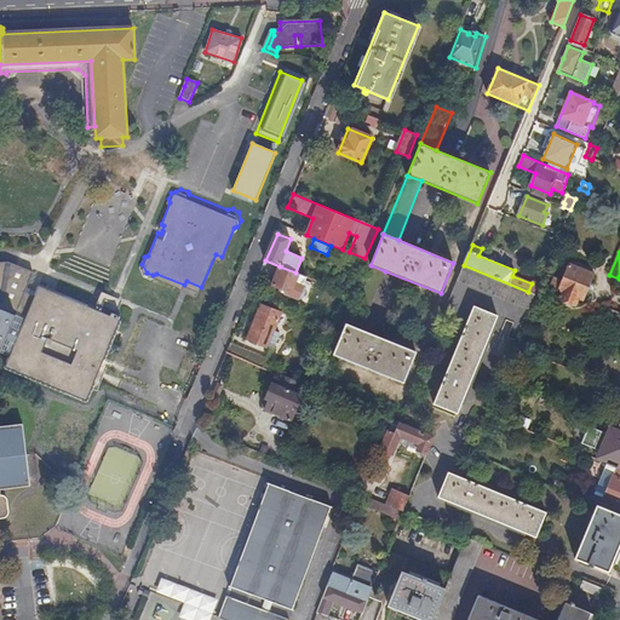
[(265,260),(262,270),(276,276),(280,267),(265,260)]
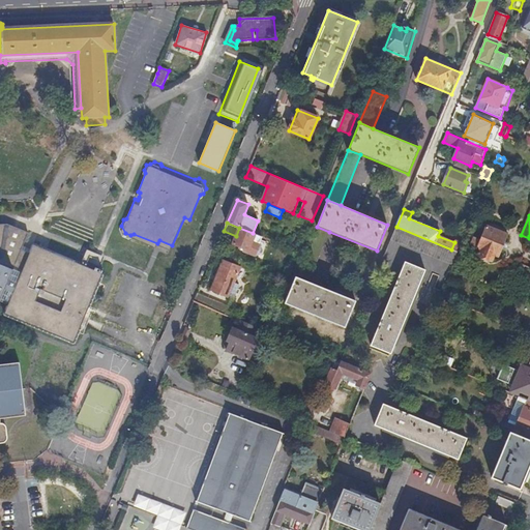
[(0,301),(1,300),(8,303),(31,249),(27,247),(23,245),(28,233),(7,224),(0,224),(0,301)]
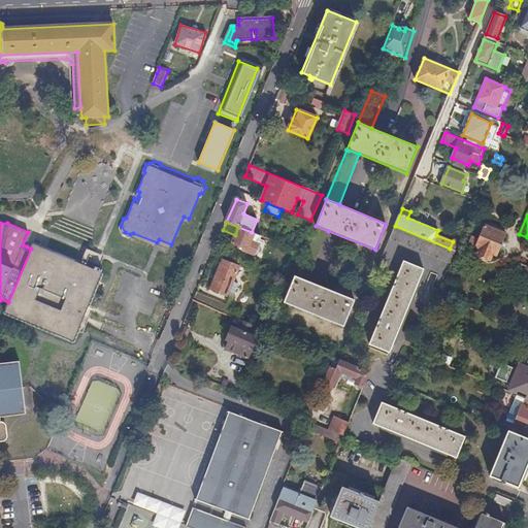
[(328,231),(316,226),(294,275),(307,282),(328,231)]
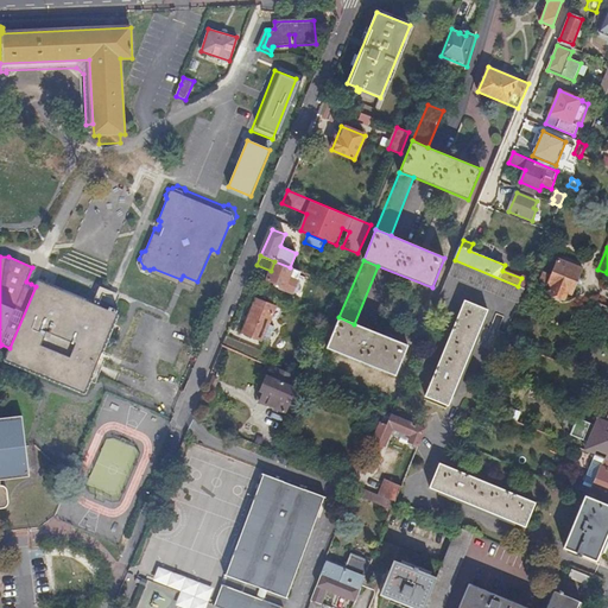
[(582,270),(558,260),(552,274),(544,271),(540,282),(552,286),(550,291),(551,293),(563,298),(567,298),(568,292),(571,295),(582,270)]
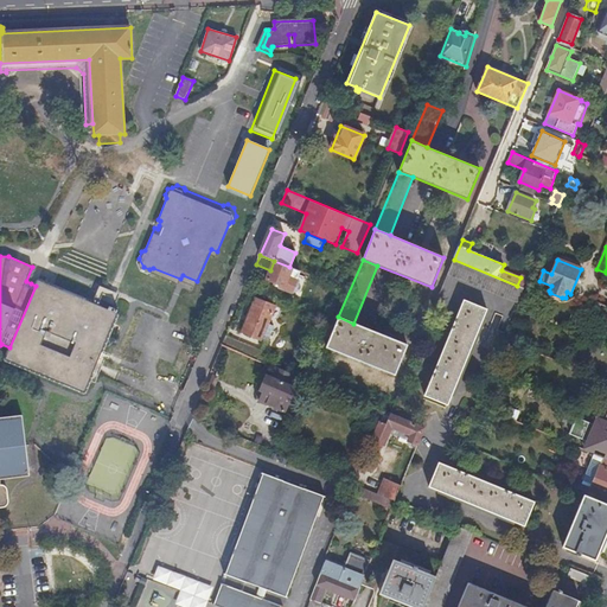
[(274,261),(270,270),(266,280),(280,285),(279,287),(293,293),(298,280),(296,280),(300,272),(289,267),(274,261)]
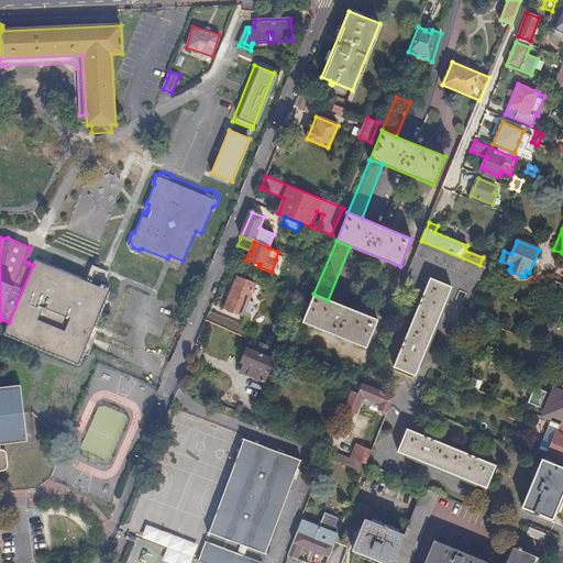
[(483,257),(479,265),(486,268),(490,258),(484,255),(483,257)]
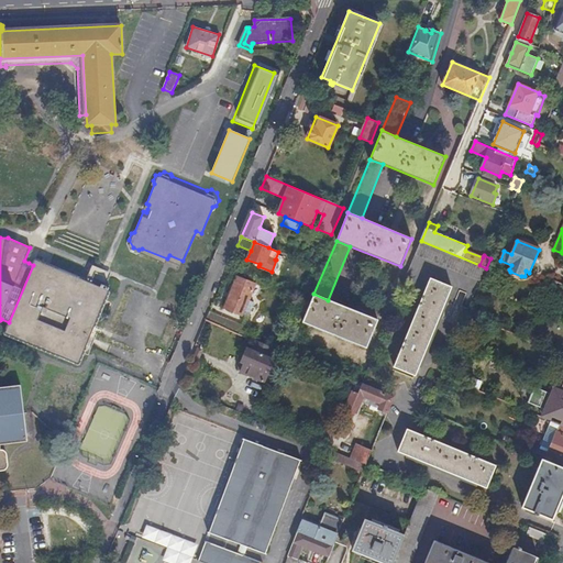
[(442,265),(451,269),(455,261),(446,256),(442,265)]
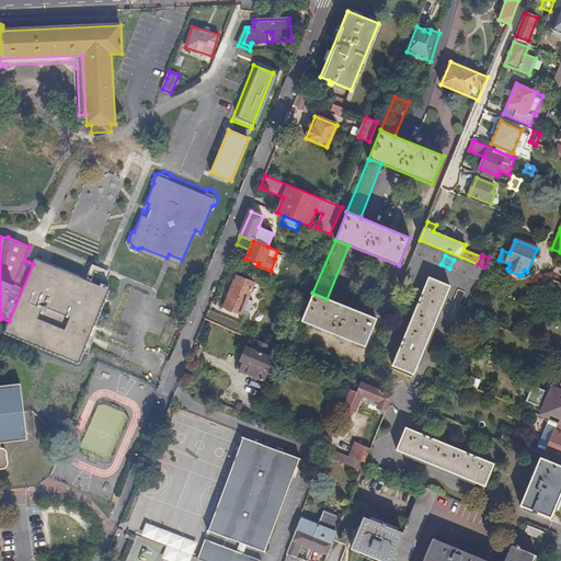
[(33,264),(9,321),(6,332),(6,334),(20,341),(30,344),(32,343),(33,342),(77,361),(81,351),(82,351),(93,324),(98,312),(101,311),(103,306),(109,292),(109,290),(107,288),(109,286),(101,283),(100,286),(86,279),(84,277),(38,258),(35,260),(33,264)]
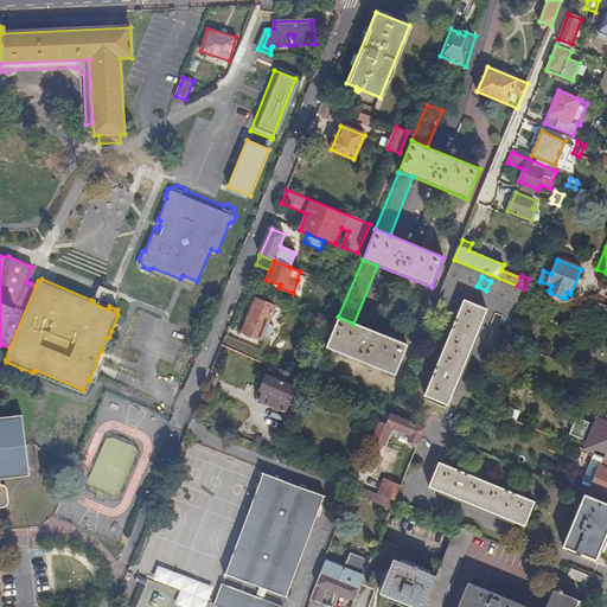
[(268,324),(275,307),(256,299),(242,332),(268,343),(274,327),(273,326),(268,324)]
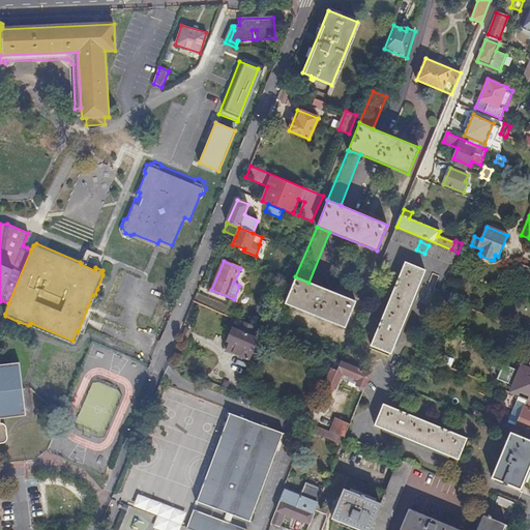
[(425,271),(405,262),(371,346),(390,354),(425,271)]
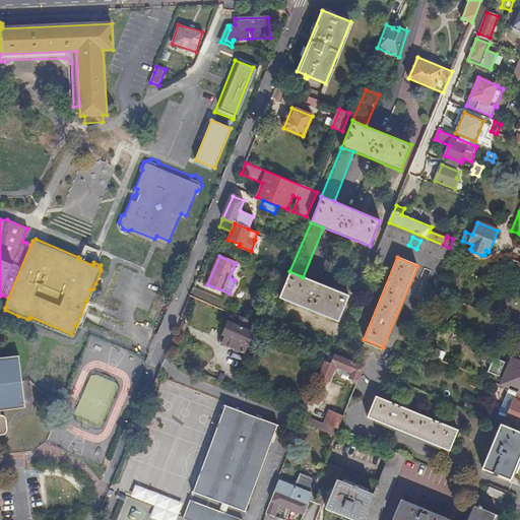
[(303,277),(289,271),(279,298),(338,322),(348,296),(303,277)]
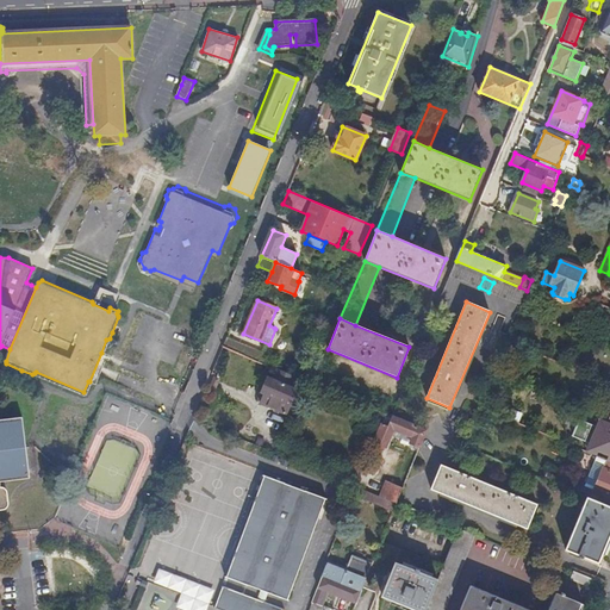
[(228,337),(224,347),(253,359),(256,349),(228,337)]
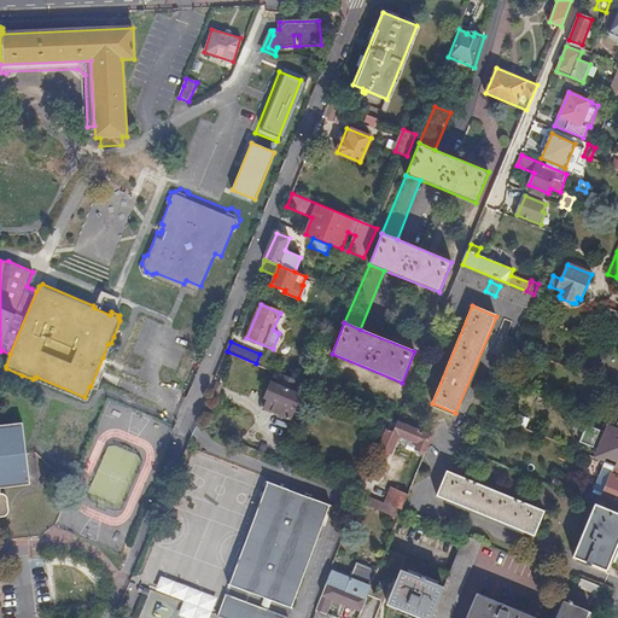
[(109,360),(103,357),(91,386),(97,389),(109,360)]
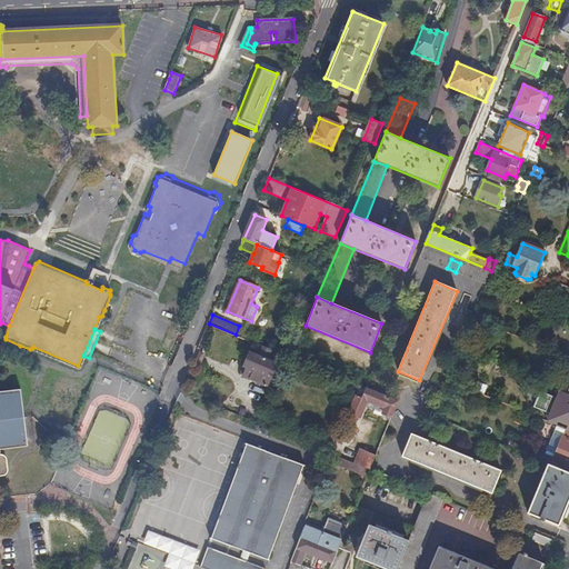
[(276,351),(259,345),(256,352),(252,351),(251,355),(250,355),(246,366),(249,367),(246,376),(267,385),(275,388),(278,378),(271,376),(276,365),(271,362),(276,351)]
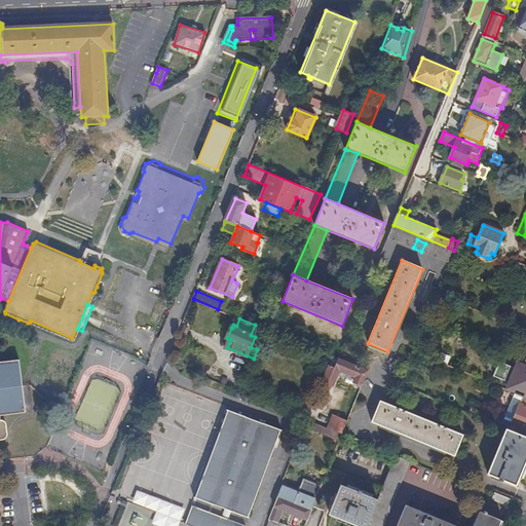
[(330,367),(334,358),(323,352),(318,362),(330,367)]
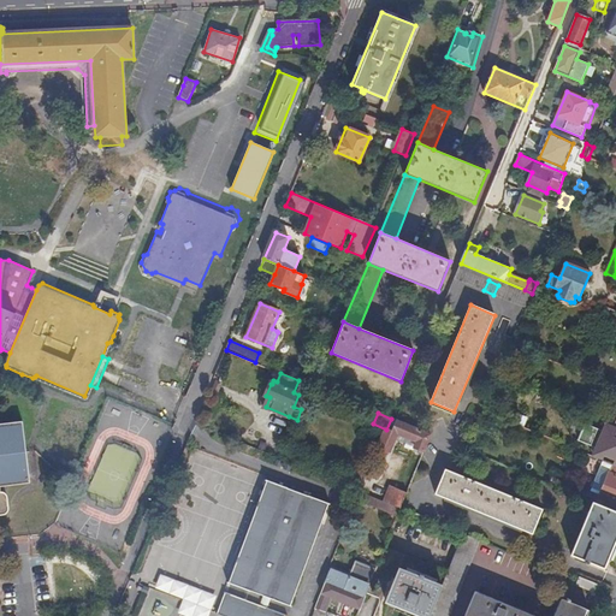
[(431,434),(396,420),(391,419),(386,430),(379,446),(390,452),(398,434),(407,438),(408,438),(418,442),(415,448),(424,451),(431,434)]
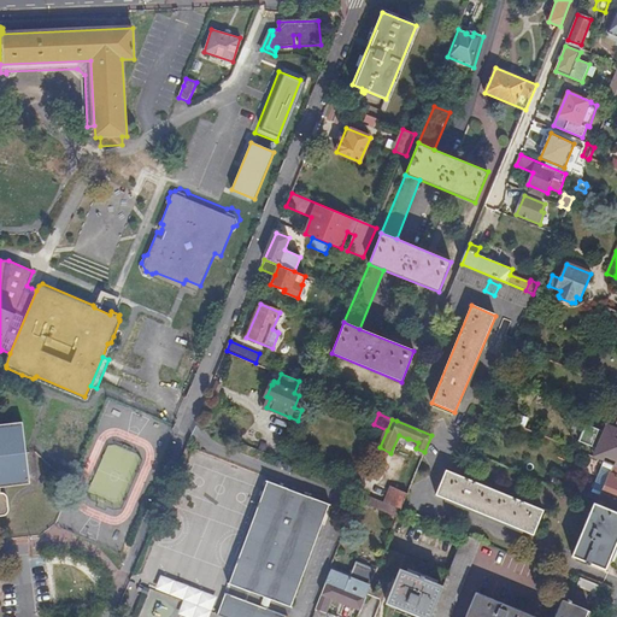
[(0,515),(5,515),(9,513),(9,510),(7,495),(6,493),(4,492),(0,492),(0,486),(29,483),(22,421),(0,423),(0,515)]
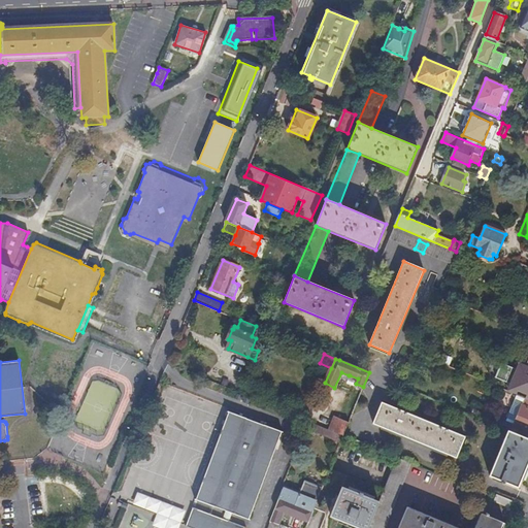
[(527,365),(524,372),(513,367),(510,372),(513,376),(512,381),(520,384),(517,391),(527,395),(527,365)]
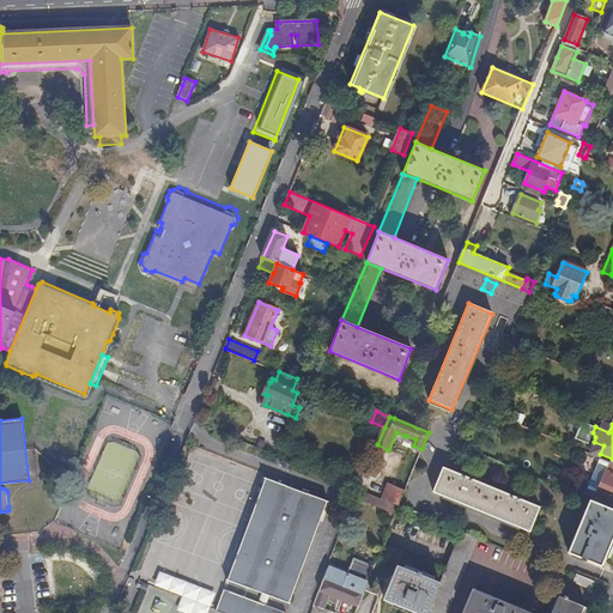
[(610,462),(601,459),(588,489),(598,492),(610,462)]
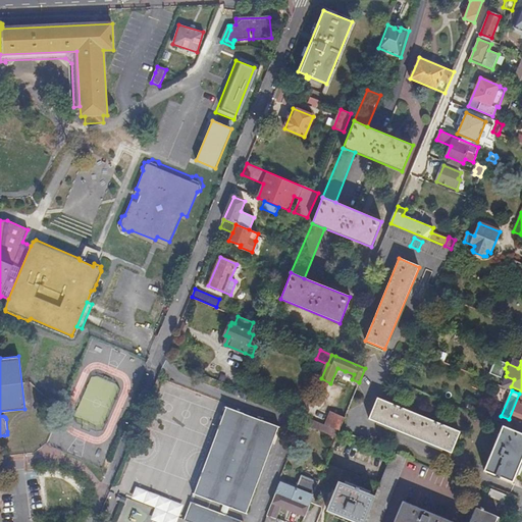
[(521,395),(519,394),(509,419),(508,420),(521,425),(521,395)]
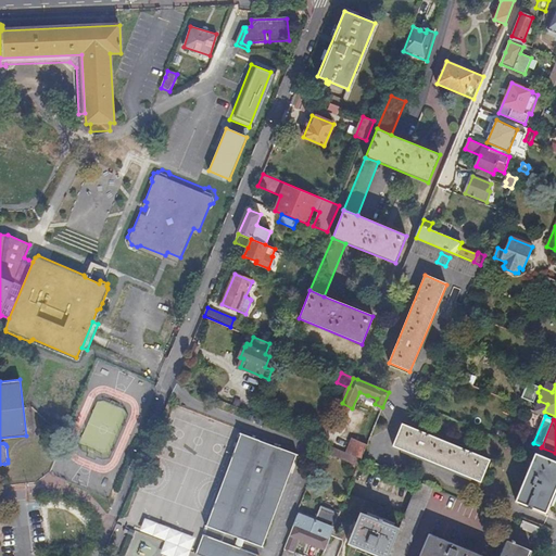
[(481,481),(490,459),(402,422),(393,445),(481,481)]
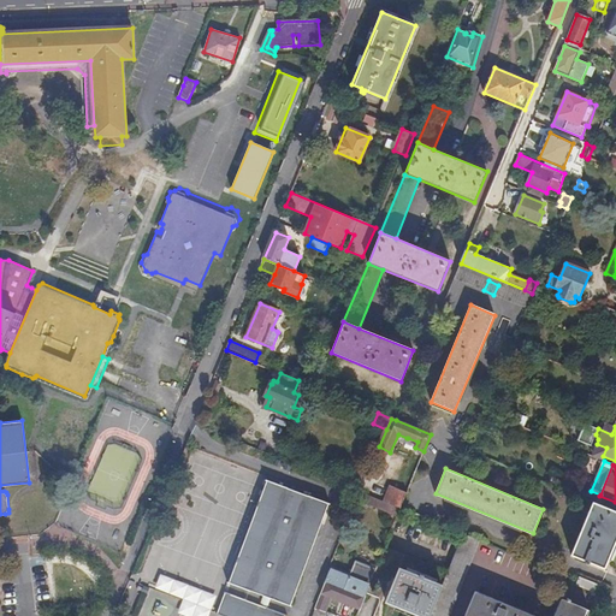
[(290,606),(329,504),(268,481),(229,584),(290,606)]
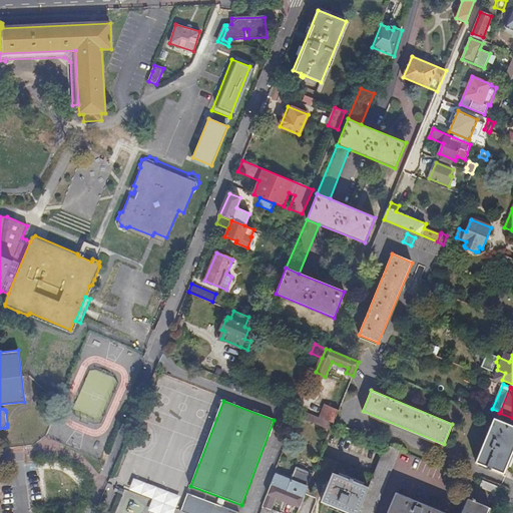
[(334,424),(339,412),(325,406),(320,418),(326,421),(334,424)]
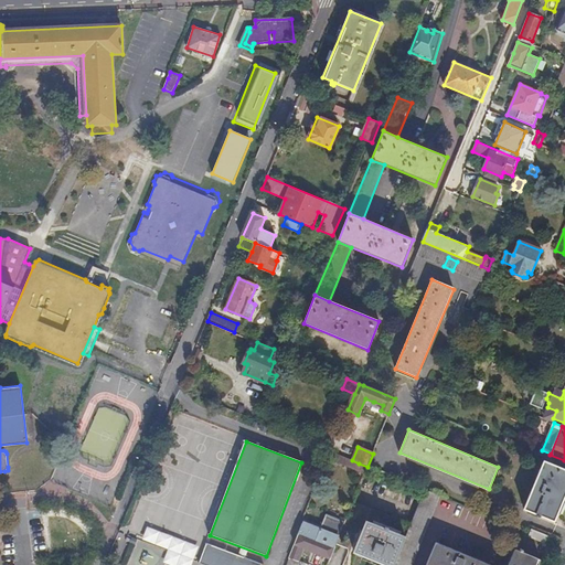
[(359,464),(352,460),(330,451),(328,459),(355,470),(359,464)]
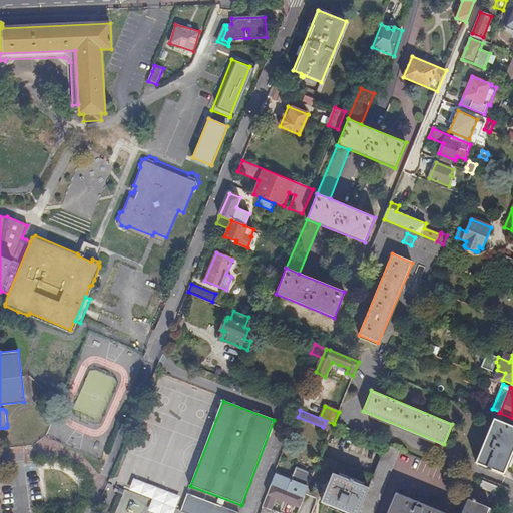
[(503,473),(512,449),(512,426),(494,418),(476,462),(503,473)]
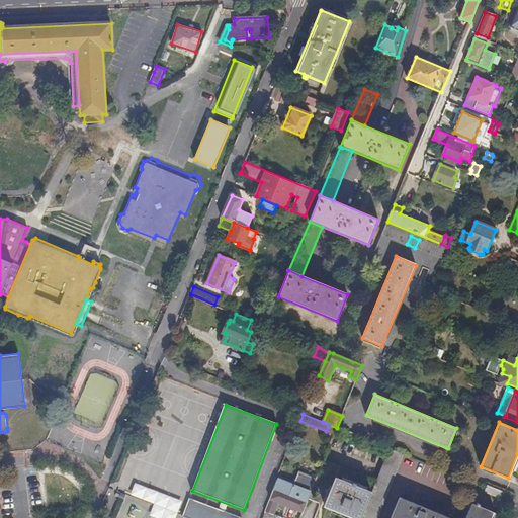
[(361,517),(376,517),(403,454),(390,448),(371,493),(361,517)]
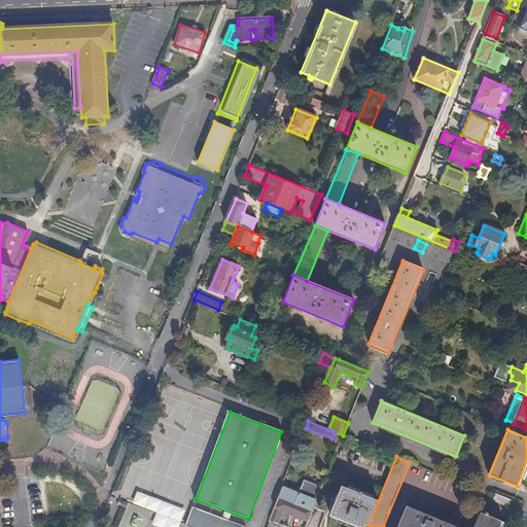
[(281,511),(308,521),(321,489),(304,483),(299,497),(288,493),(288,492),(281,490),(270,521),(279,524),(282,515),(280,514),(281,511)]
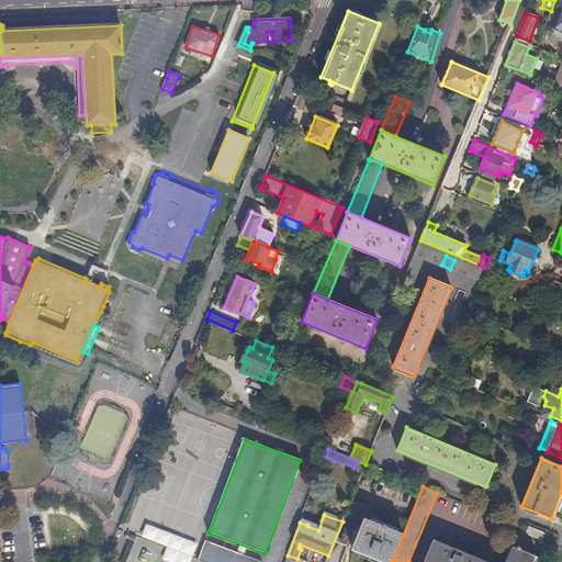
[(352,549),(383,561),(392,561),(403,535),(364,519),(352,549)]
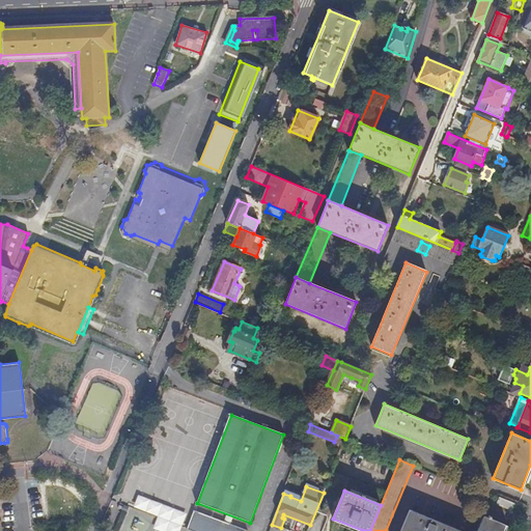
[(164,530),(180,530),(189,512),(140,493),(135,505),(160,514),(155,527),(164,530)]
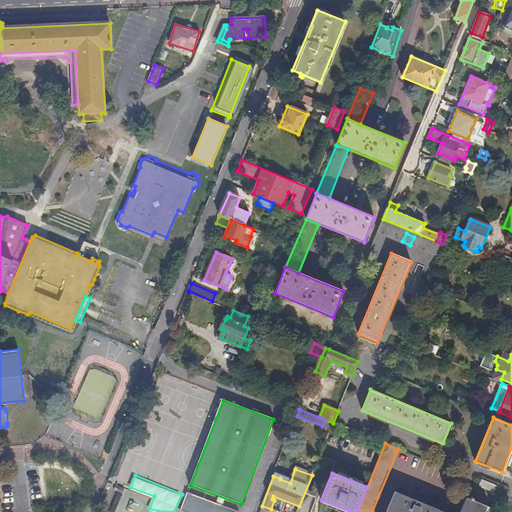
[(494,492),(495,489),(497,486),(482,480),(481,483),(480,486),(494,492)]
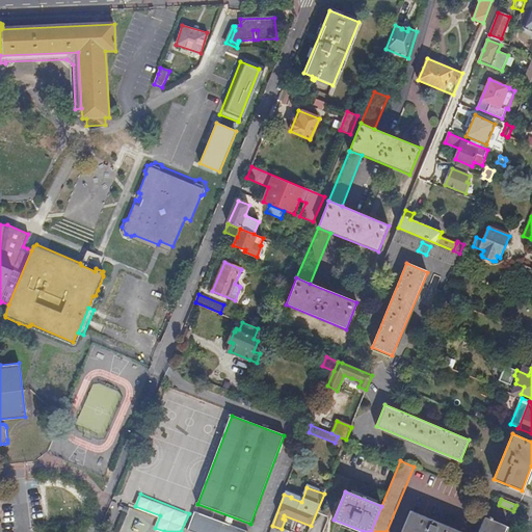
[(434,521),(410,510),(401,531),(504,531),(507,526),(491,520),(493,517),(490,516),(489,519),(485,517),(478,531),(462,531),(442,524),(445,517),(437,514),(434,521)]
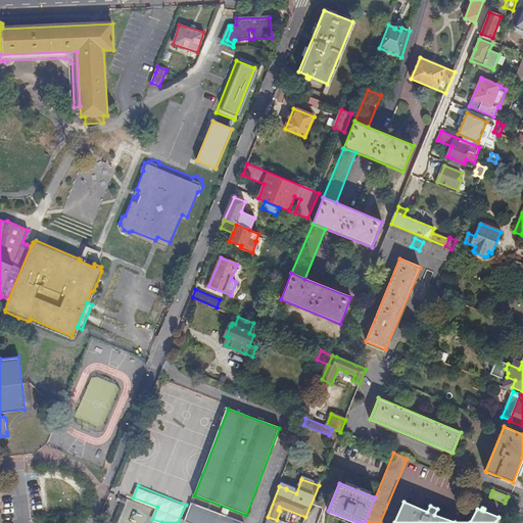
[(243,522),(191,504),(185,521),(189,522),(243,522)]
